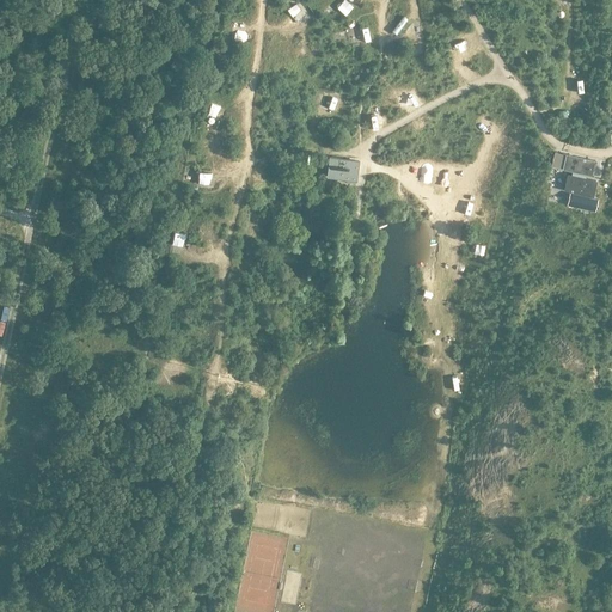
[(360,0),(340,0),(336,1),(340,12),(361,5),(360,0)]
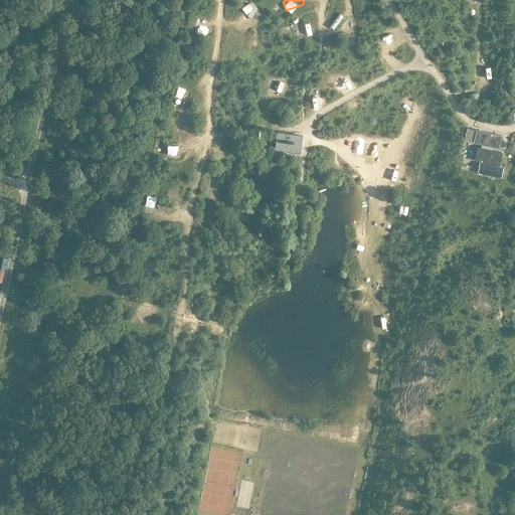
[(330,26),(336,31),(346,19),(339,13),(330,26)]
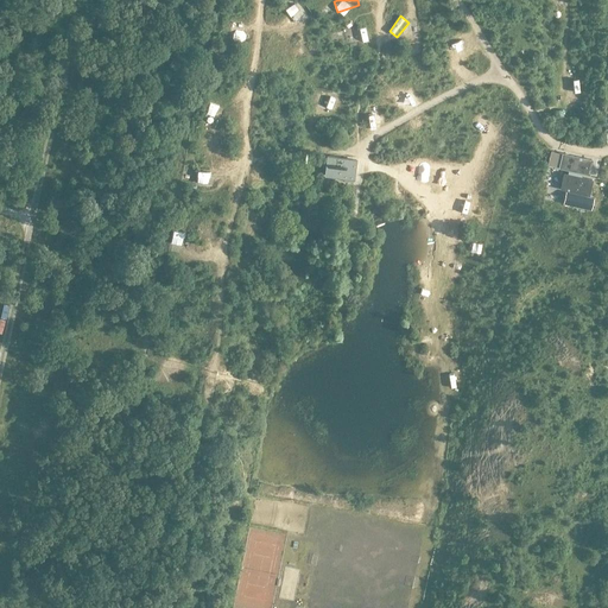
[(366,27),(355,30),(359,40),(368,38),(366,27)]
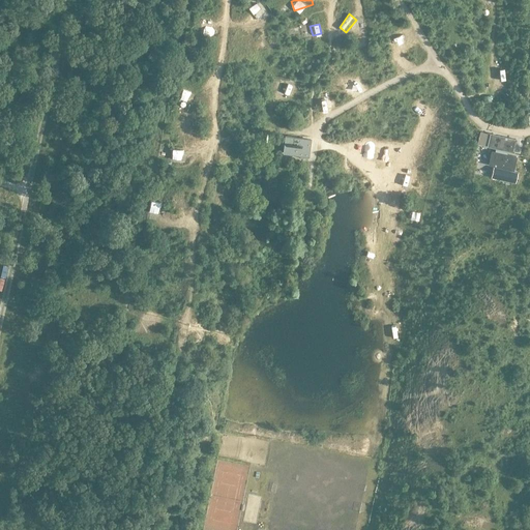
[(187,100),(190,90),(183,88),(180,98),(187,100)]
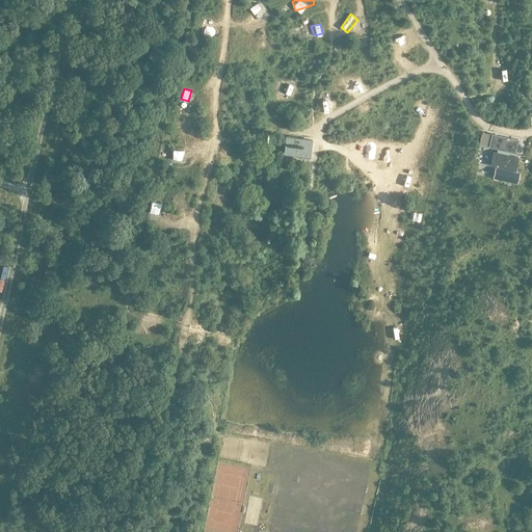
[(488,147),(515,153),(519,139),(491,132),(488,147)]
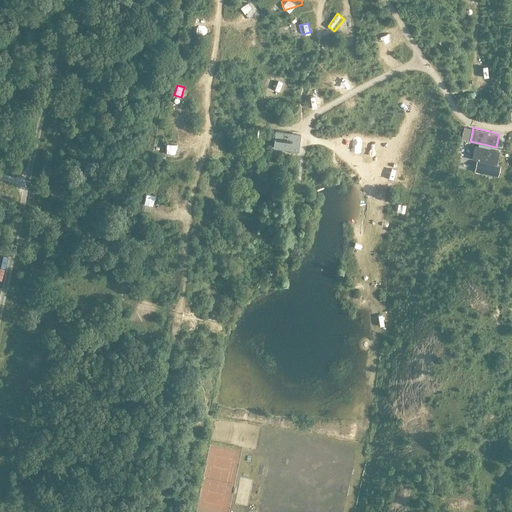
[(273,148),(299,151),(300,134),(289,132),(275,130),(273,148)]
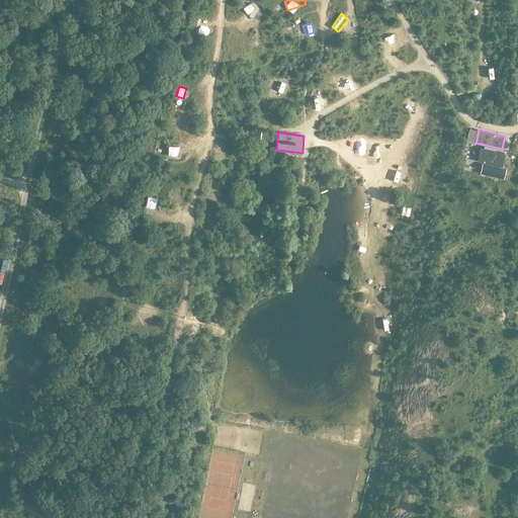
[(169,145),(168,154),(178,155),(178,145),(169,145)]
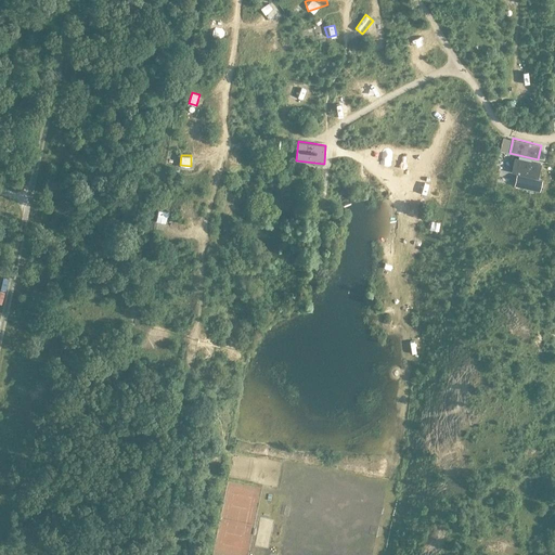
[(514,184),(532,189),(534,177),(538,178),(541,163),(515,157),(512,171),(516,172),(514,184)]
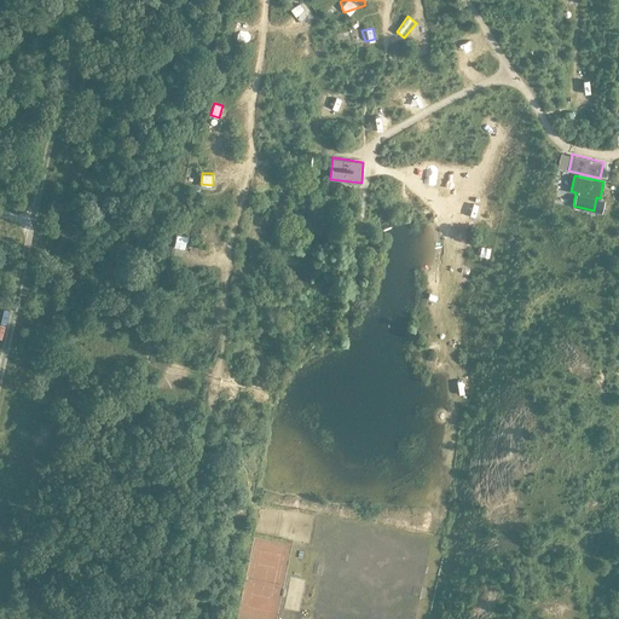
[(175,246),(187,247),(189,236),(177,233),(175,246)]
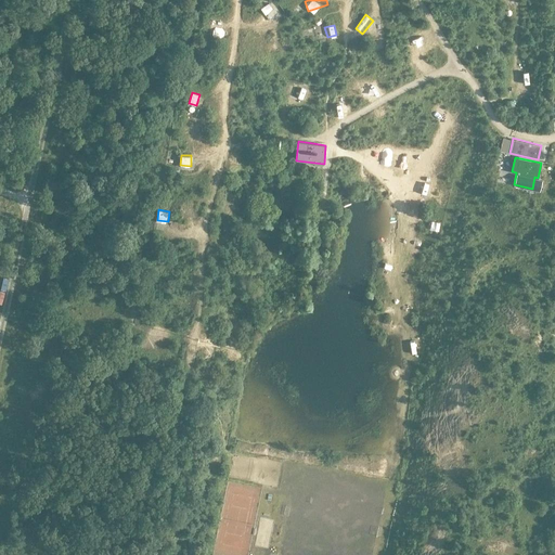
[(431,220),(429,229),(438,231),(440,222),(431,220)]
